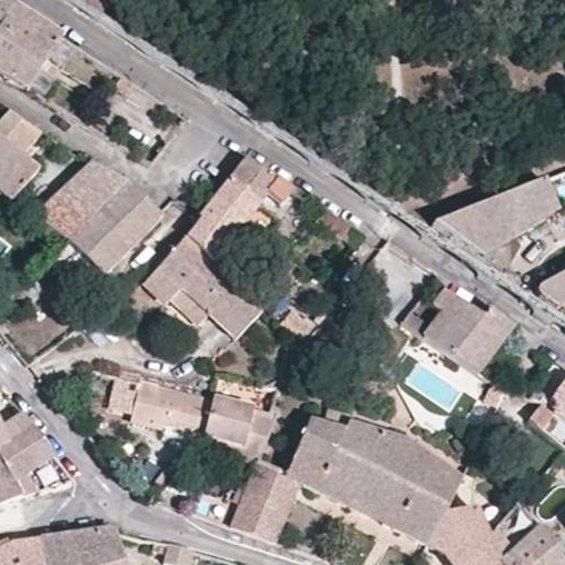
[(0,0),(0,25),(16,2),(12,0),(0,0)]
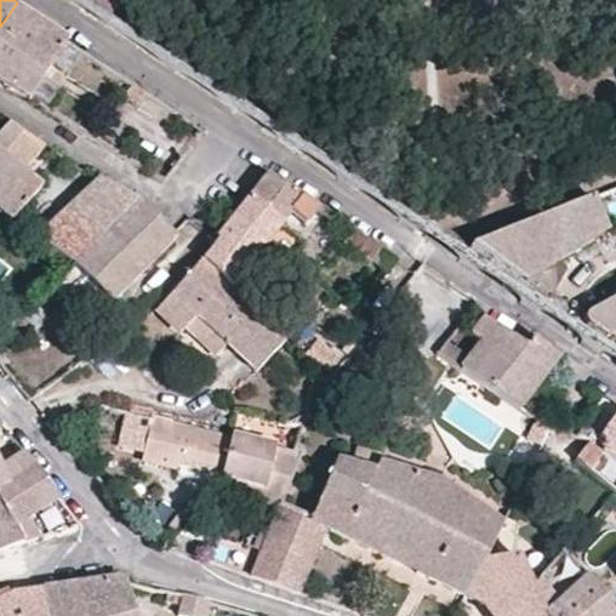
[(70,36),(17,3),(0,27),(0,75),(30,95),(70,36)]
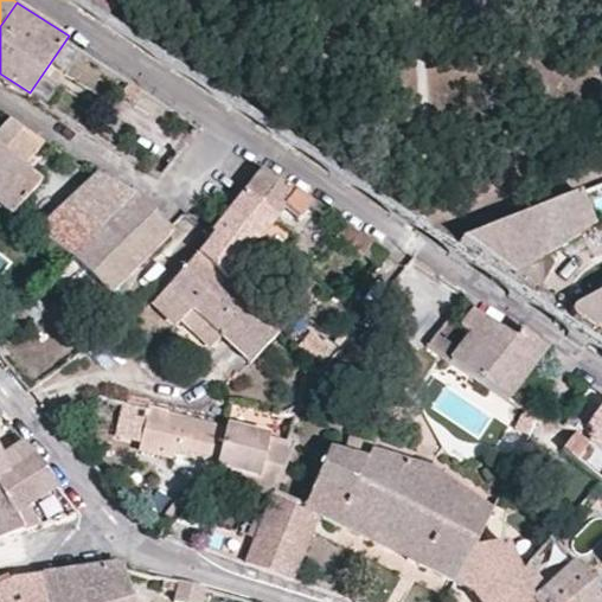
[(130,77),(121,90),(134,100),(145,87),(130,77)]
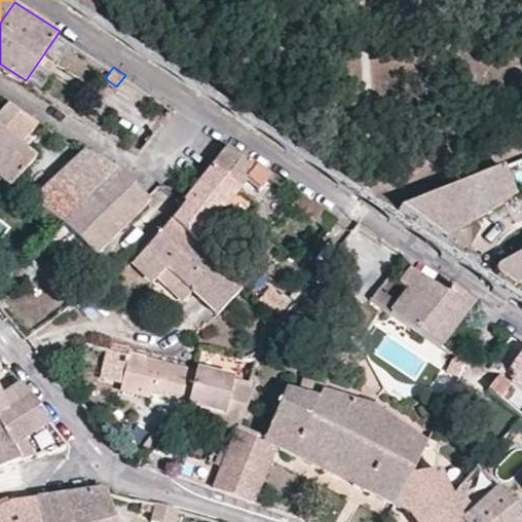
[(38,153),(10,132),(14,116),(32,126),(40,116),(9,98),(0,107),(0,171),(11,181),(38,153)]
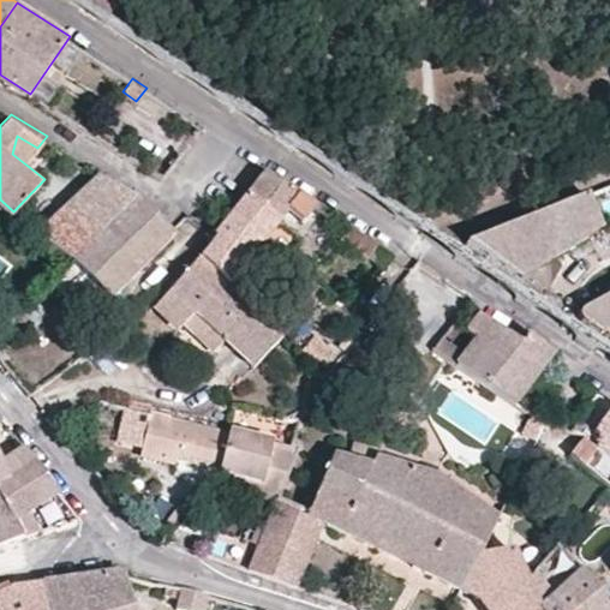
[(289,207),(301,190),(267,168),(247,192),(281,216),(289,207)]
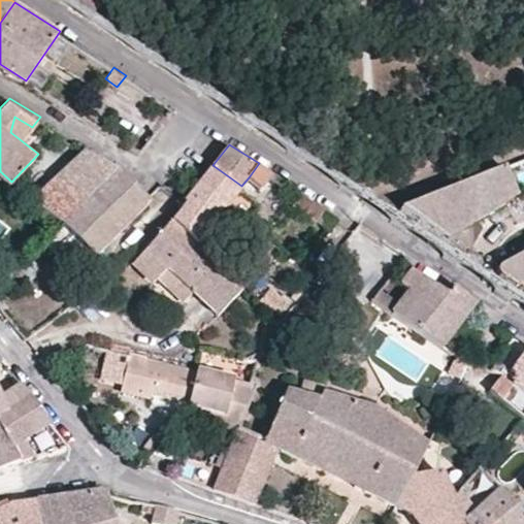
[(119,167),(87,146),(58,173),(58,179),(71,191),(60,203),(72,215),(119,167)]
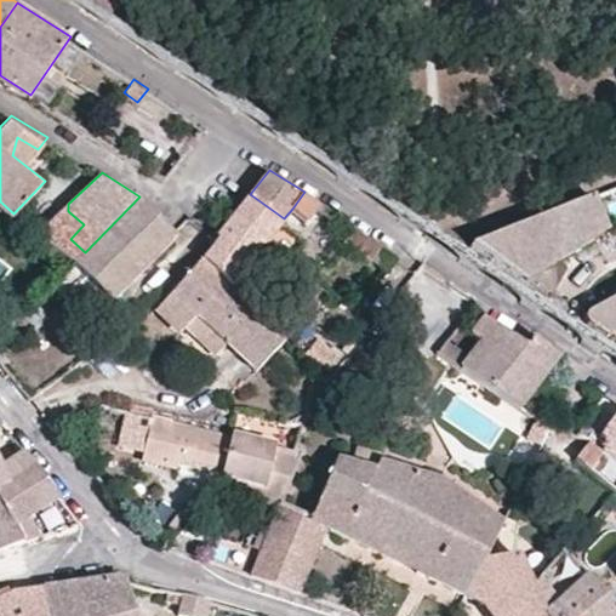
[(304,192),(292,209),(311,221),(324,204),(304,192)]
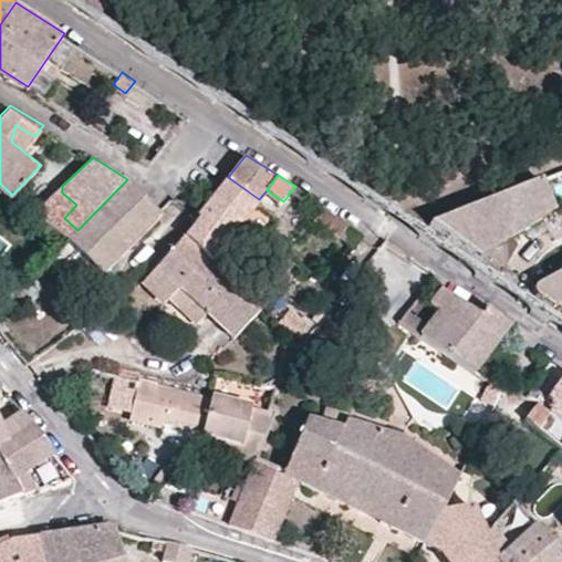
[(259,199),(228,177),(198,215),(186,231),(214,258),(259,199)]
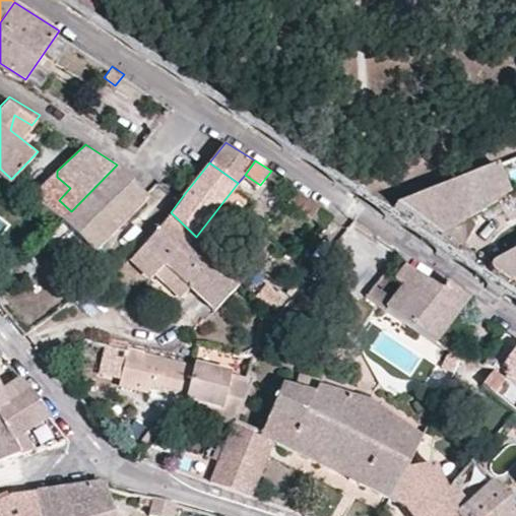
[(513,190),(497,163),(399,202),(443,232),(466,244),(464,221),(513,190)]
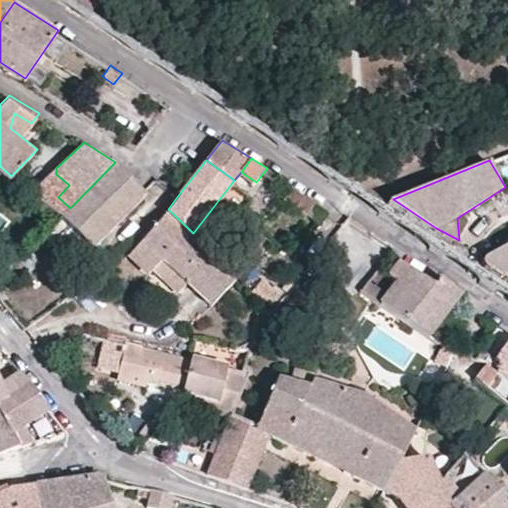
[(142,188),(115,162),(70,208),(61,217),(44,234),(72,262),(146,192),(142,188)]
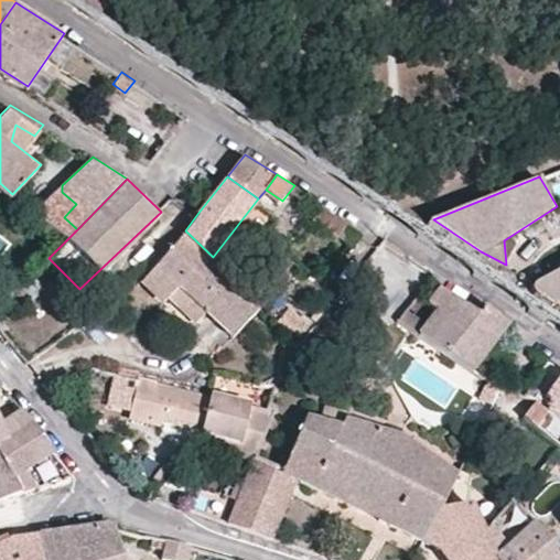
[(62,192),(62,185),(34,212),(67,239),(77,229),(64,217),(76,204),(62,192)]
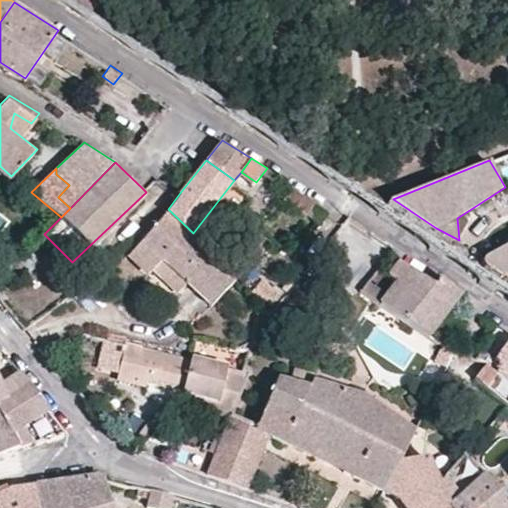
[(293,185),(287,196),(307,210),(315,200),(293,185)]
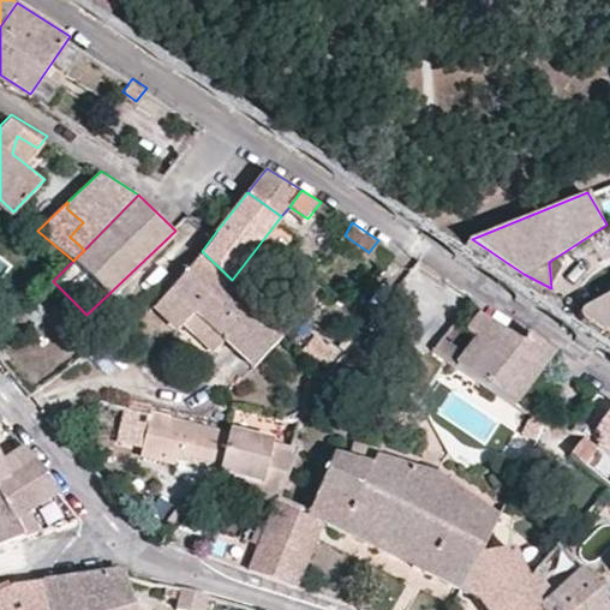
[(388,246),(378,240),(369,252),(380,259),(388,246)]
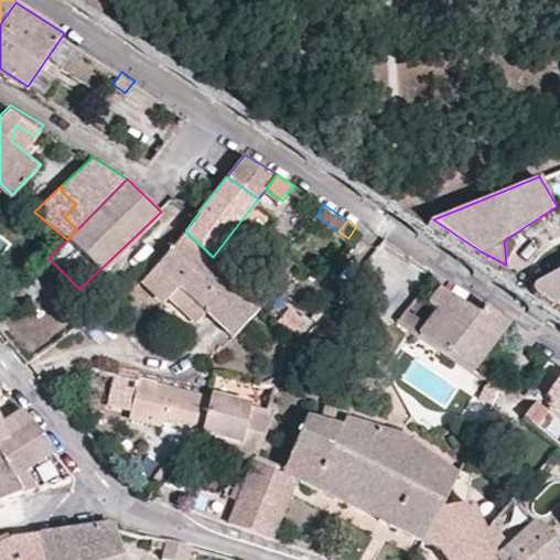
[(260,307),(239,284),(213,257),(185,230),(148,278),(167,302),(171,297),(182,286),(210,311),(233,334),(260,307)]
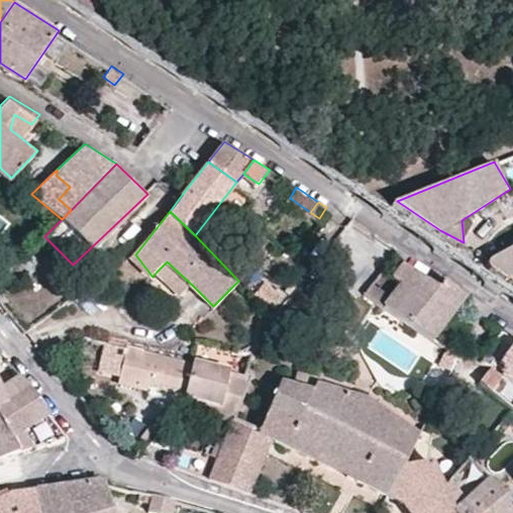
[(512,242),(495,252),(490,257),(491,266),(506,276),(512,272),(512,242)]
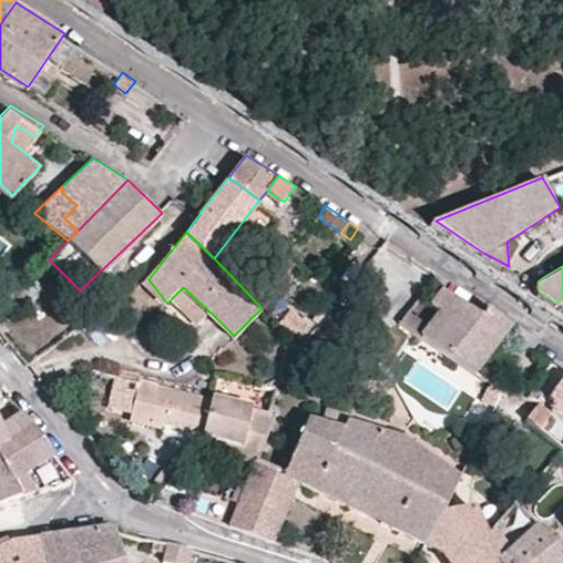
[(422,320),(416,330),(479,375),(488,364),(482,359),(504,330),(512,319),(487,304),(482,310),(443,284),(432,300),(442,309),(430,325),(422,320)]
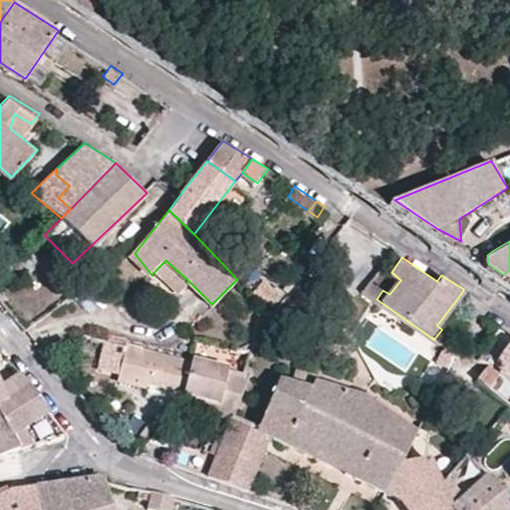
[(166,260),(156,270),(181,293),(191,283),(166,260)]
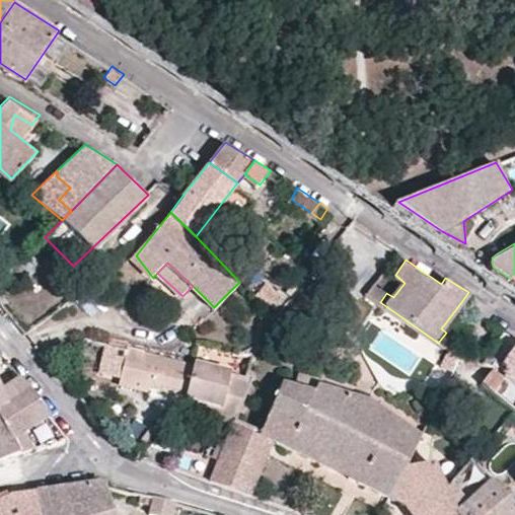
[(267,275),(253,293),(275,307),(288,289),(267,275)]
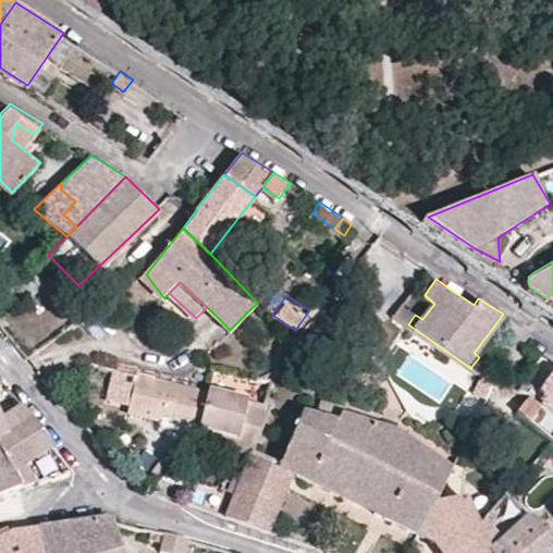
[(403,307),(396,316),(408,324),(415,315),(403,307)]
